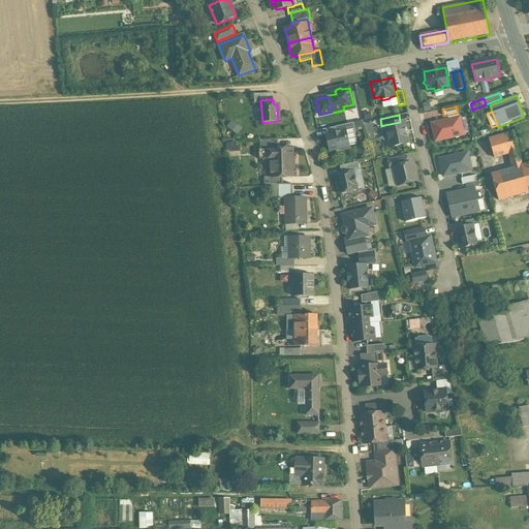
[(464,134),(460,118),(432,124),(435,141),(464,134)]
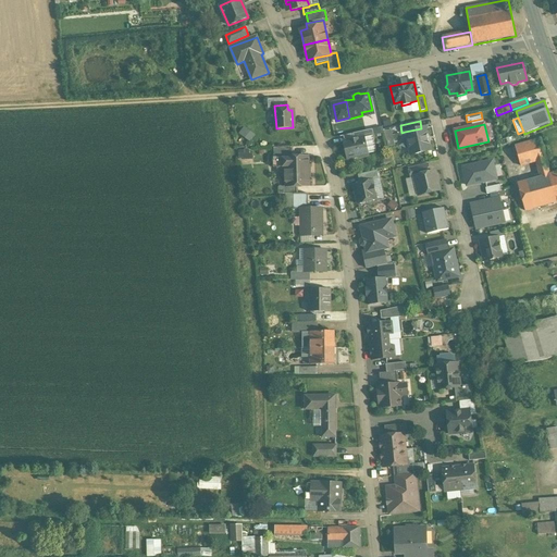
[(251,141),(257,134),(246,126),(240,133),(251,141)]
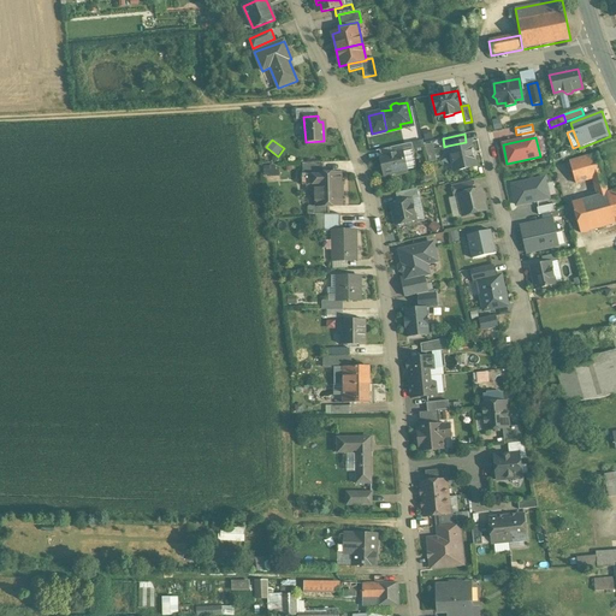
[(466,142),(448,146),(450,152),(452,155),(454,161),(452,166),(454,171),(477,166),(475,160),(472,157),(471,152),(472,147),(471,141),(466,142)]
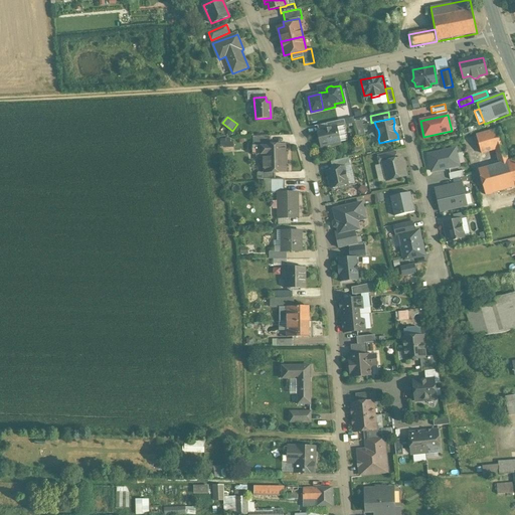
[(344,120),(326,124),(328,130),(336,128),(337,128),(345,126),(344,120)]
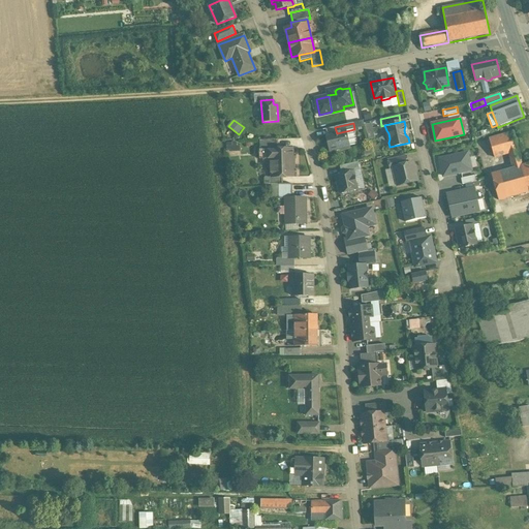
[(337,133),(327,135),(330,151),(340,148),(340,150),(348,149),(348,147),(349,146),(346,131),(345,131),(337,133)]
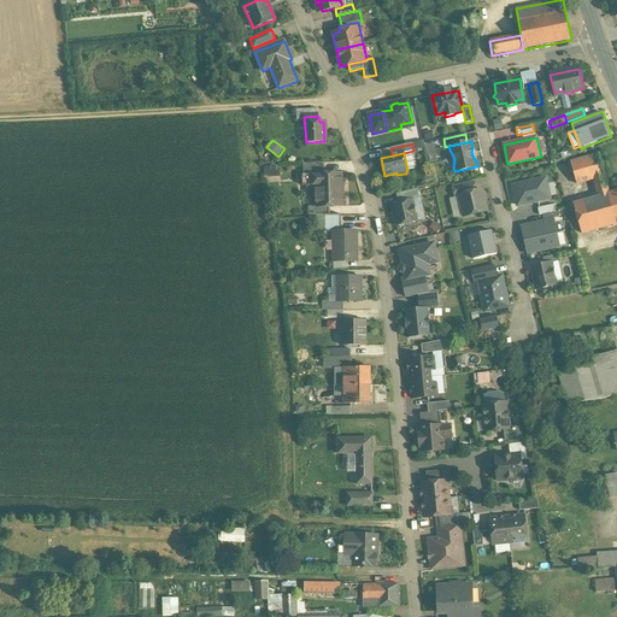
[(598,154),(570,162),(576,183),(593,178),(598,197),(609,193),(604,176),(598,154)]
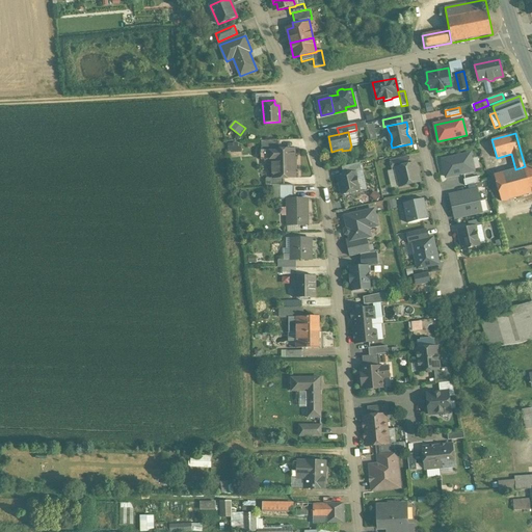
[(280,140),(261,140),(261,151),(280,150),(280,140)]
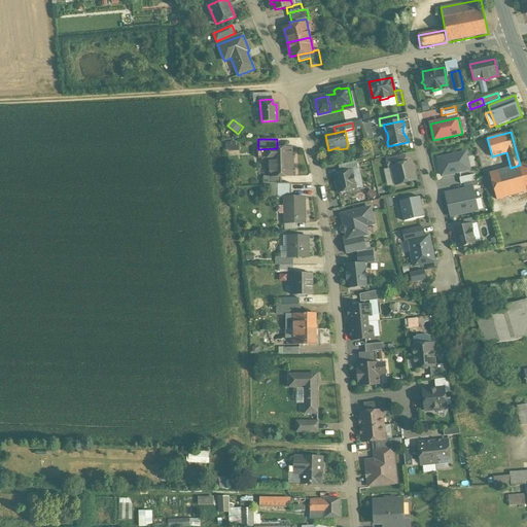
[(277,148),(258,149),(258,159),(268,159),(271,161),(271,176),(271,177),(281,176),(292,176),(292,167),(293,167),(293,157),(291,157),(291,148),(277,148)]
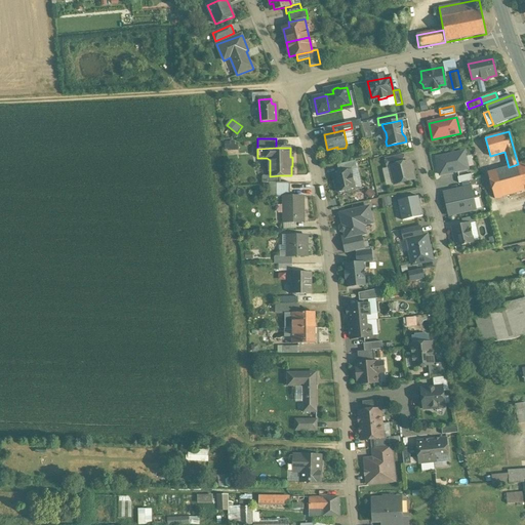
[(468,169),(468,167),(466,157),(463,152),(436,158),(440,175),(468,169)]
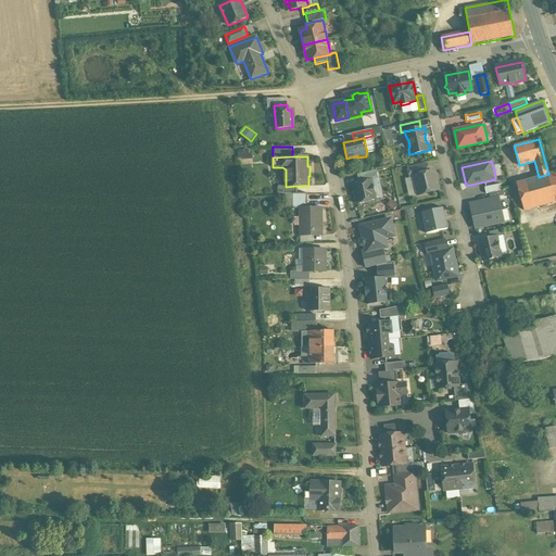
[(427,164),(408,168),(411,177),(413,176),(429,173),(427,164)]
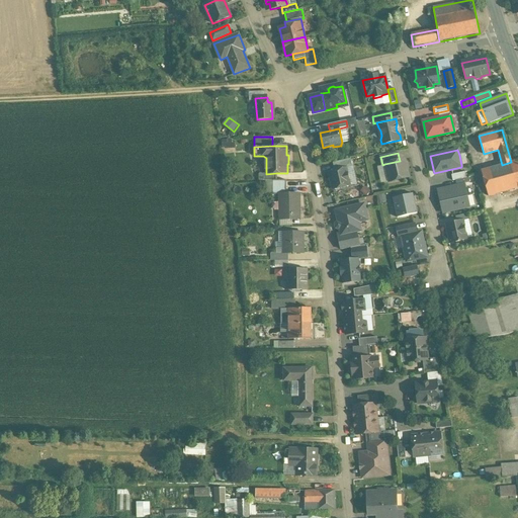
[(465,154),(459,155),(461,165),(467,164),(465,154)]
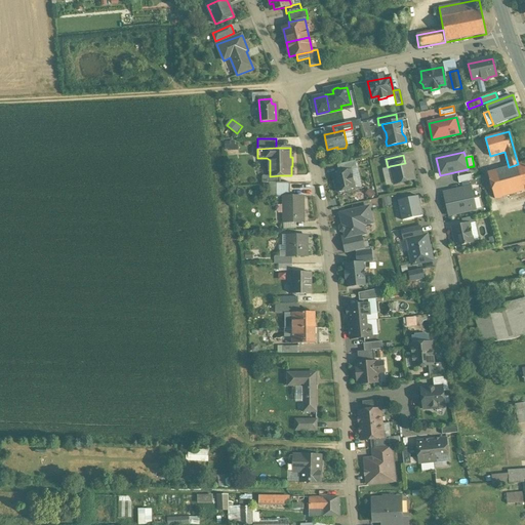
[(355,161),(337,165),(339,173),(351,170),(357,169),(355,161)]
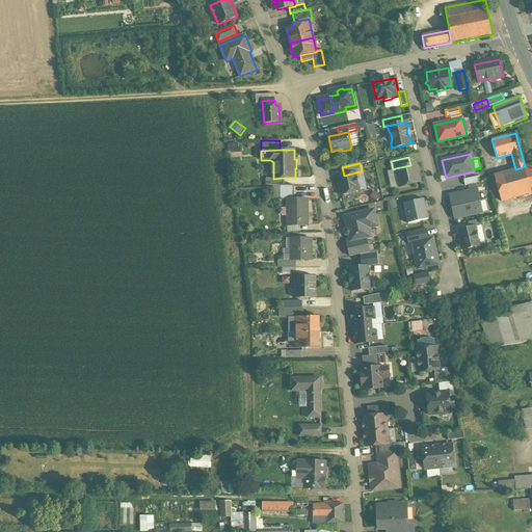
[(410,165),(395,168),(399,187),(420,182),(416,164),(410,165)]
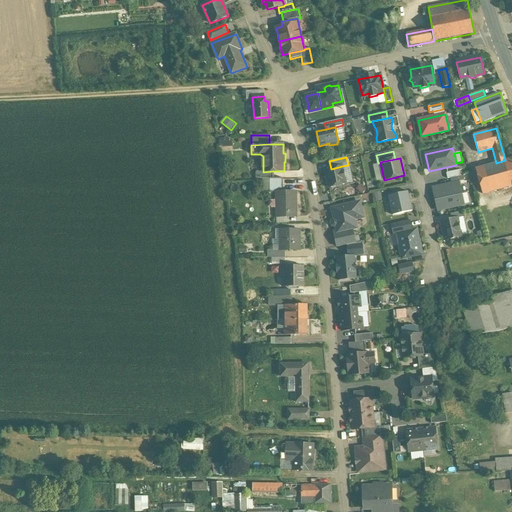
[(496,163),(476,169),(483,194),(511,185),(505,160),(496,163)]
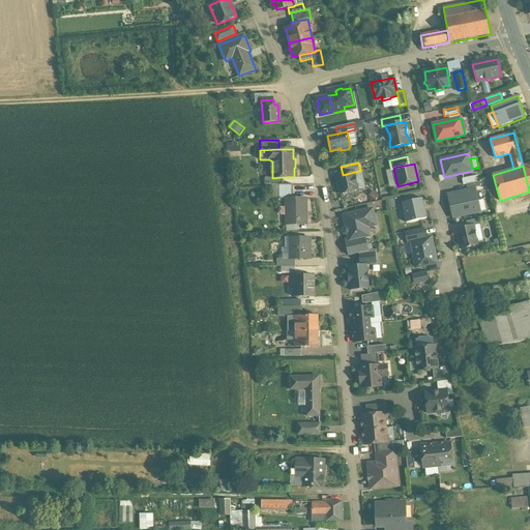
[(343,175),(336,176),(341,195),(358,190),(354,172),(343,175)]
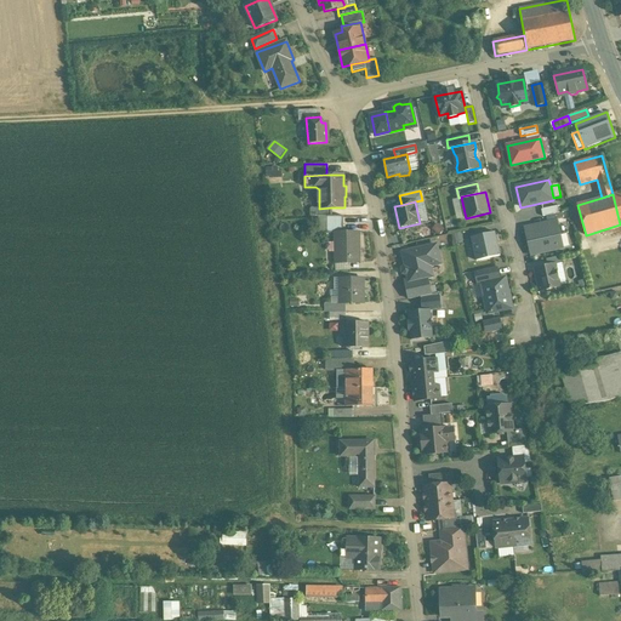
[(559,212),(558,206),(541,210),(542,216),(559,212)]
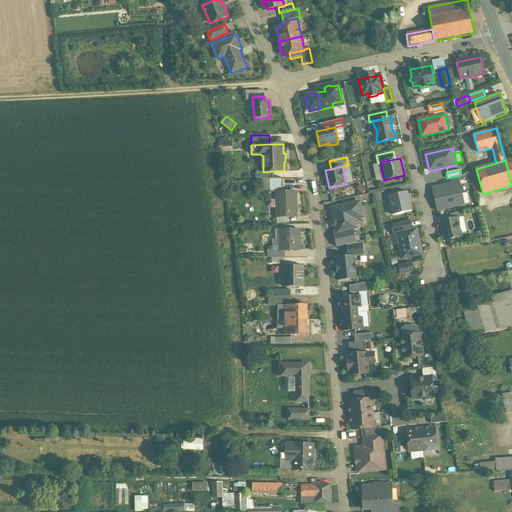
[(273,178),(269,178),(270,192),(276,192),(283,192),(283,178),(273,178)]
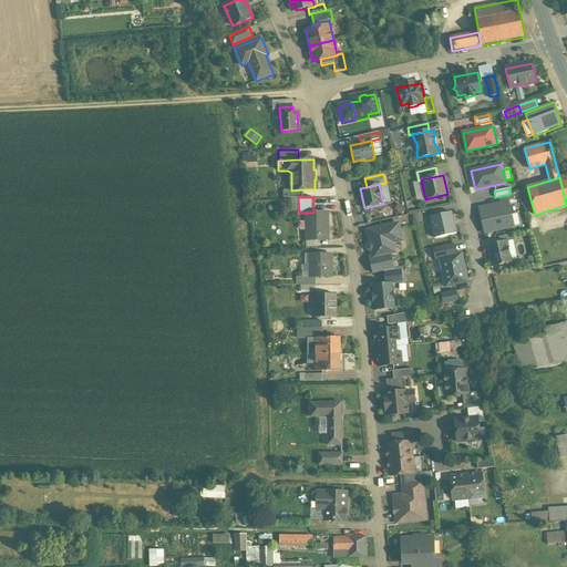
[(480,208),(485,233),(513,226),(511,215),(507,203),(502,204),(480,208)]
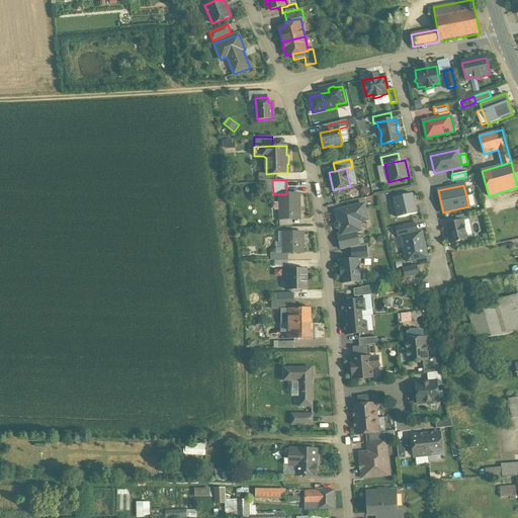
[(286,194),(279,194),(279,220),(299,220),(299,193),(286,194)]
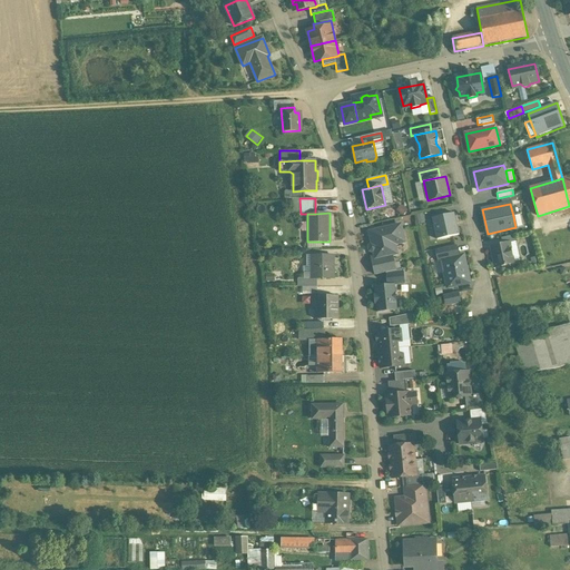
[(454,213),(432,218),(438,239),(459,235),(454,213)]
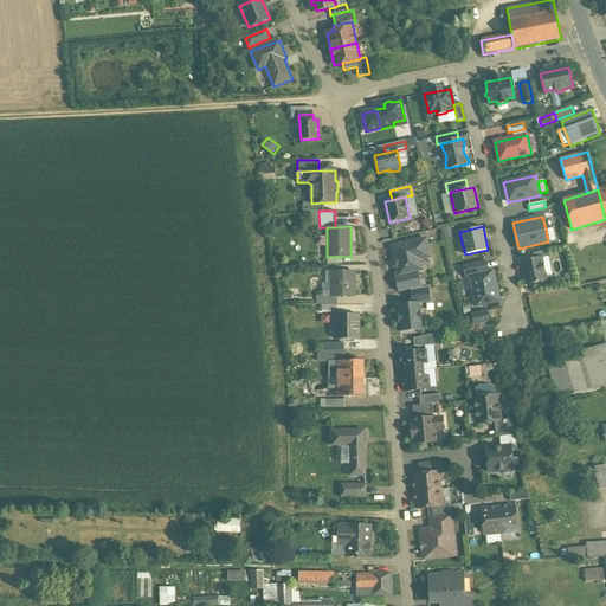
[(553,229),(546,230),(548,242),(555,240),(553,229)]
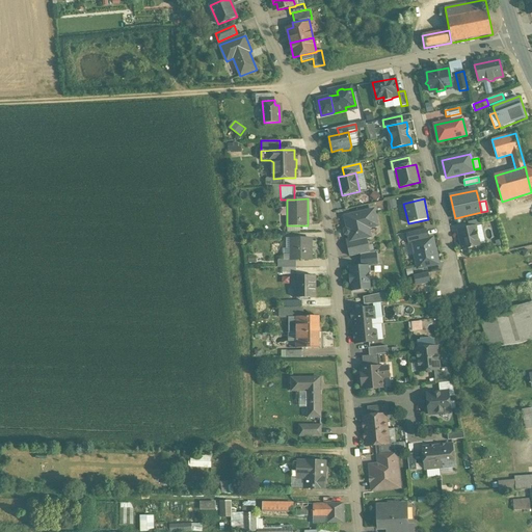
[(349,235),(350,239),(350,240),(350,241),(366,238),(370,237),(368,228),(377,225),(374,210),(345,216),(347,228),(345,231),(345,234),(349,235)]
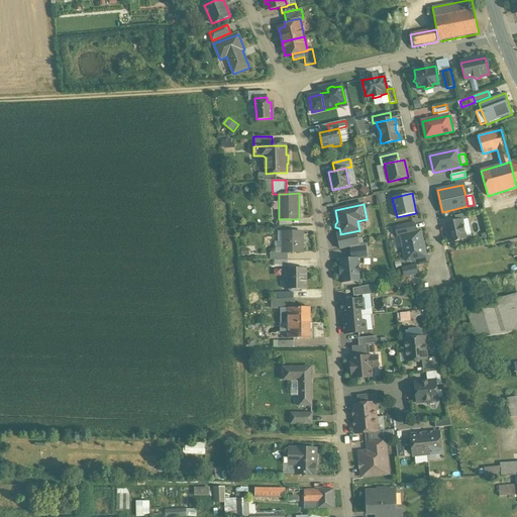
[(467,213),(454,216),(455,221),(461,220),(468,219),(467,213)]
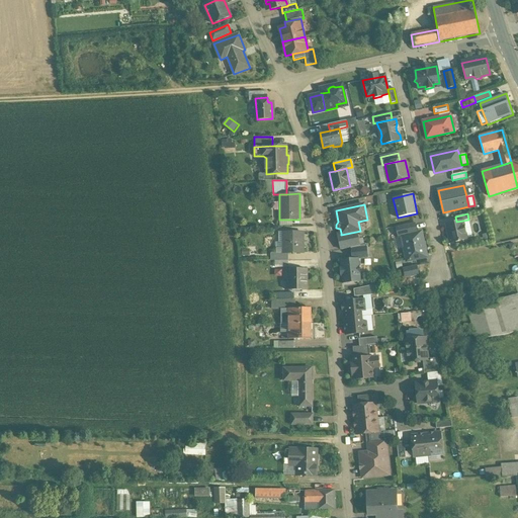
[(456,222),(446,225),(450,243),(466,239),(462,221),(456,222)]
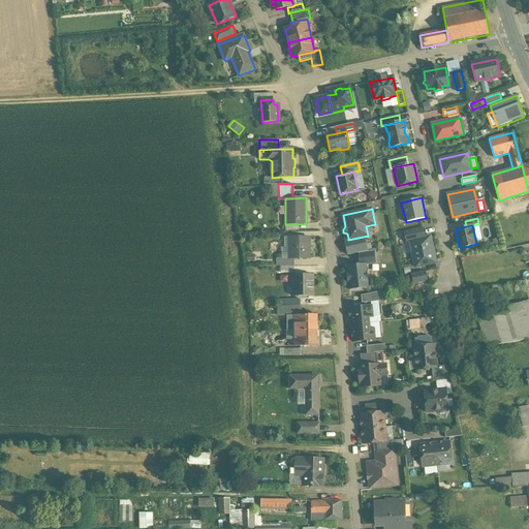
[(423,227),(405,231),(407,242),(410,242),(410,241),(425,238),(423,227)]
